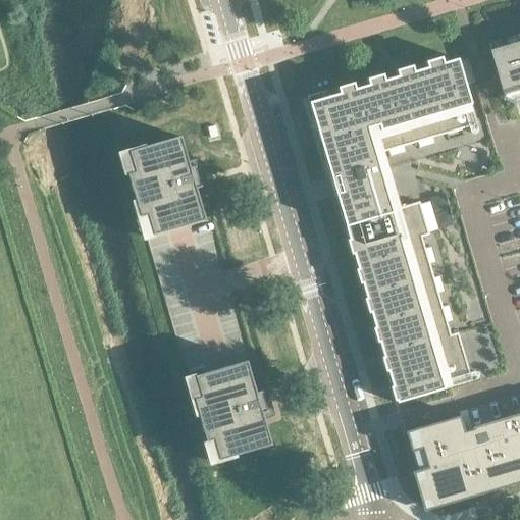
[(519,41),(491,50),(504,94),(519,90),(519,41)]
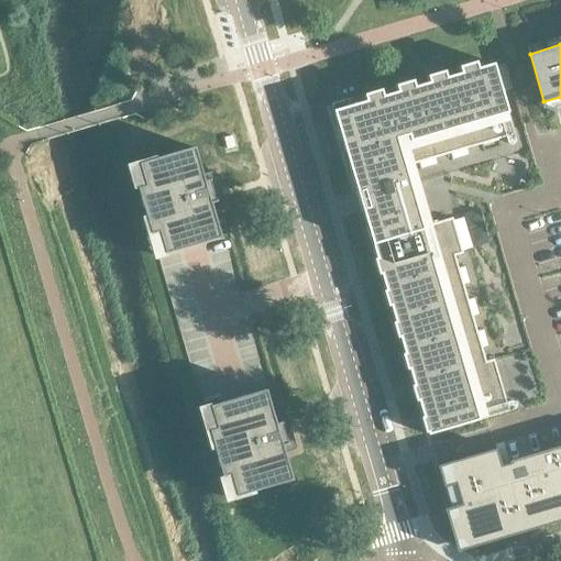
[(351,98),(332,103),(353,174),(360,172),(364,186),(358,187),(359,190),(364,210),(369,227),(376,224),(380,239),(373,241),(378,259),(385,256),(389,271),(382,273),(387,290),(395,288),(398,301),(392,304),(397,321),(404,320),(408,333),(400,336),(406,353),(413,351),(417,365),(410,367),(430,433),(510,410),(495,358),(487,361),(483,345),(481,347),(476,332),(479,332),(474,315),(471,315),(466,301),(470,300),(464,283),(462,284),(458,270),(460,268),(457,254),(464,252),(454,217),(432,223),(415,163),(421,161),(420,158),(435,154),(436,157),(453,152),(452,149),(466,145),(468,147),(485,143),(484,140),(498,135),(498,139),(516,133),(495,63),(477,67),(479,70),(464,75),(464,72),(447,77),(447,79),(433,84),(432,81),(415,86),(416,89),(402,94),(400,90),(383,96),(384,98),(370,102),(369,100),(353,105),(351,98)]
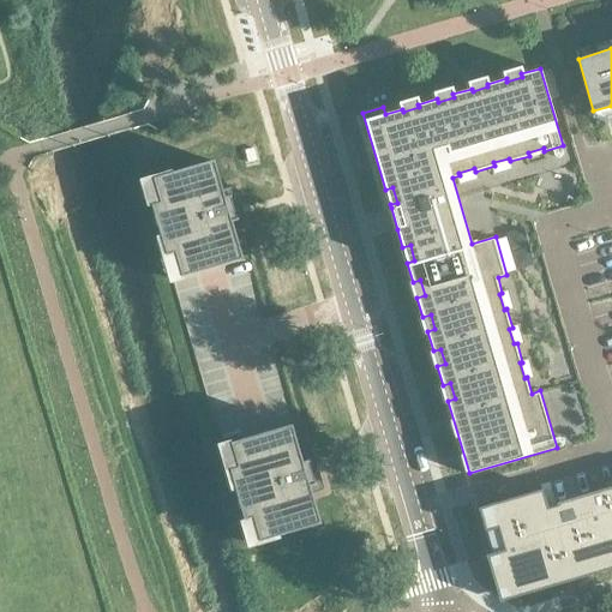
[(153,178),(144,180),(173,279),(243,258),(238,240),(235,235),(235,234),(234,228),(247,223),(240,217),(239,217),(233,199),(234,196),(237,186),(234,186),(233,187),(229,189),(222,191),(221,183),(214,160),(191,167),(173,172),(153,178)]
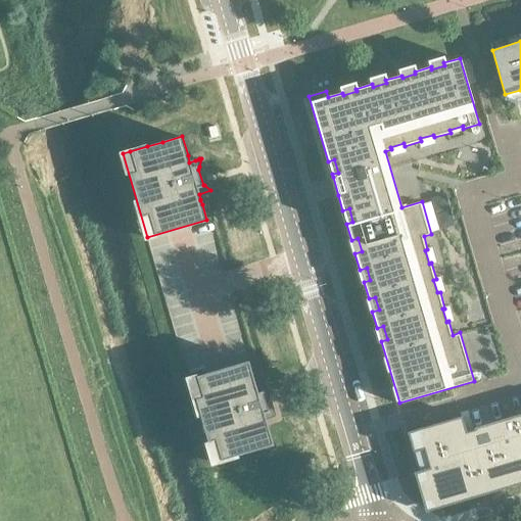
[(248,361),(189,378),(214,462),(273,444),(267,425),(265,419),(277,415),(271,410),(269,410),(267,403),(268,383),(266,383),(266,384),(265,384),(255,387),(253,380),(248,361)]
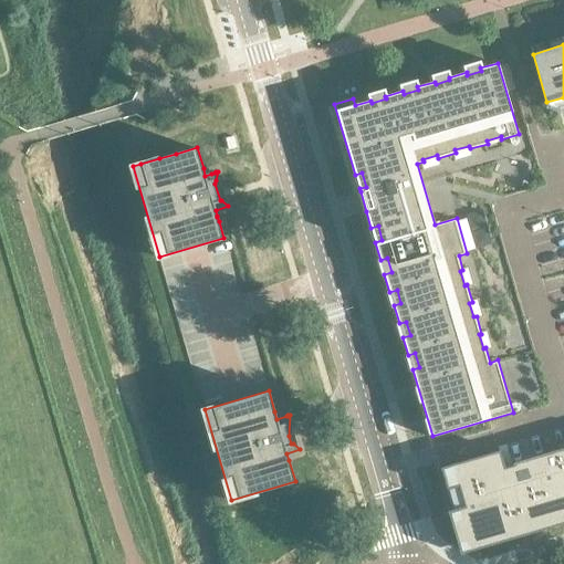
[(500,450),(441,468),(460,533),(472,530),(478,549),(563,523),(563,449),(504,466),(500,450)]
